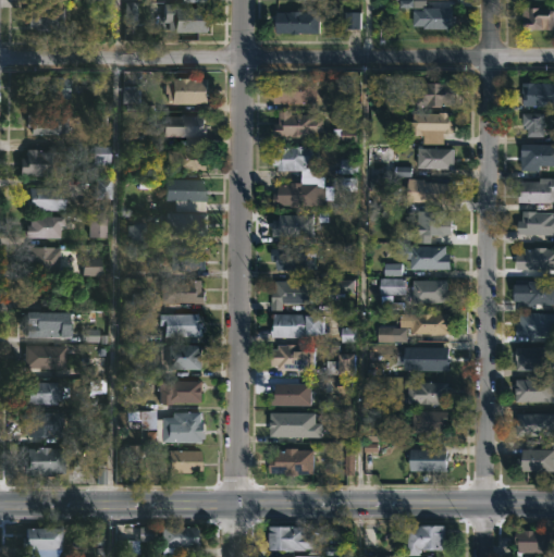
[(182,3),(182,8),(217,8),(217,32),(181,32),(181,29),(173,29),(173,22),(164,22),(164,3),(182,3)]
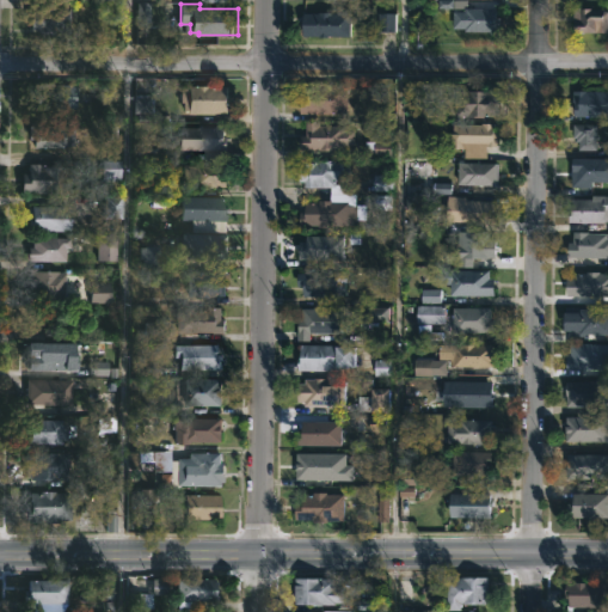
[(351,13),(350,36),(329,36),(329,37),(301,35),(302,12),(338,13),(339,5),(349,6),(348,13),(351,13)]
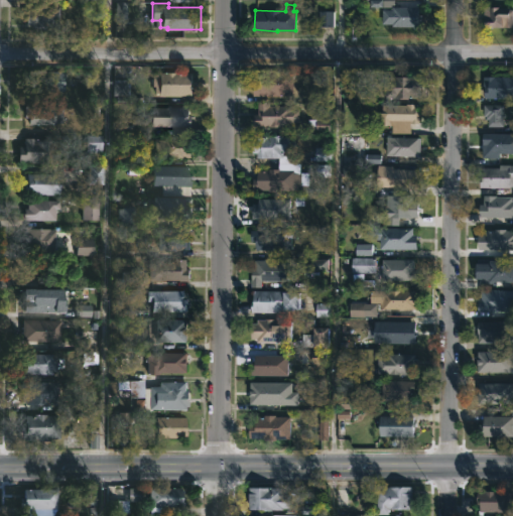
[(59,5),(58,28),(44,27),(44,31),(32,31),(32,23),(25,23),(25,8),(31,8),(31,5),(59,5)]
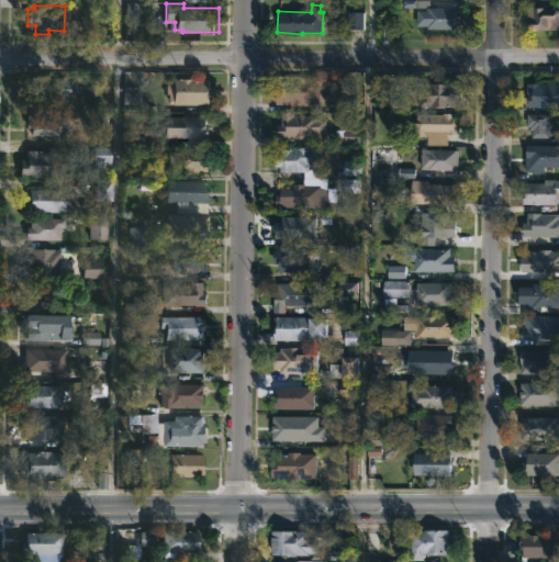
[(457,8),(457,15),(460,15),(460,32),(450,32),(451,29),(427,29),(427,26),(416,26),(417,10),(428,10),(428,7),(457,8)]
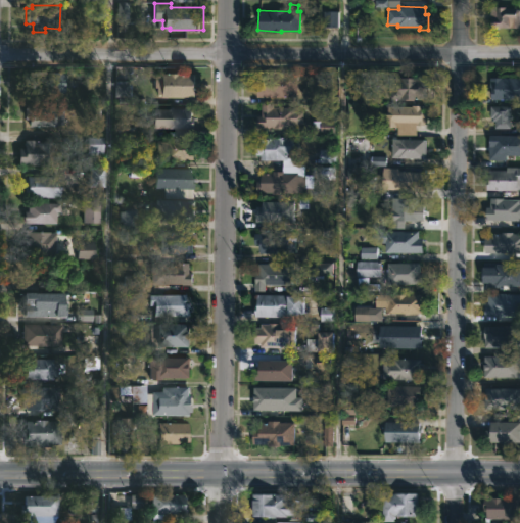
[(507,6),(507,8),(519,9),(519,28),(490,27),(491,6),(507,6)]
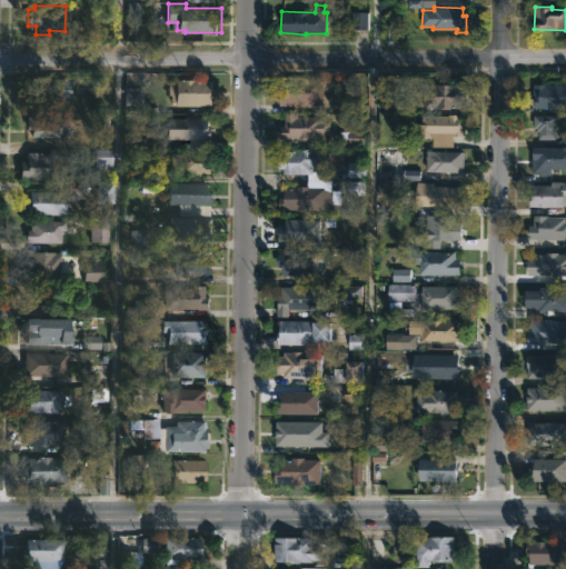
[(71,78),(70,100),(31,98),(31,77),(71,78)]
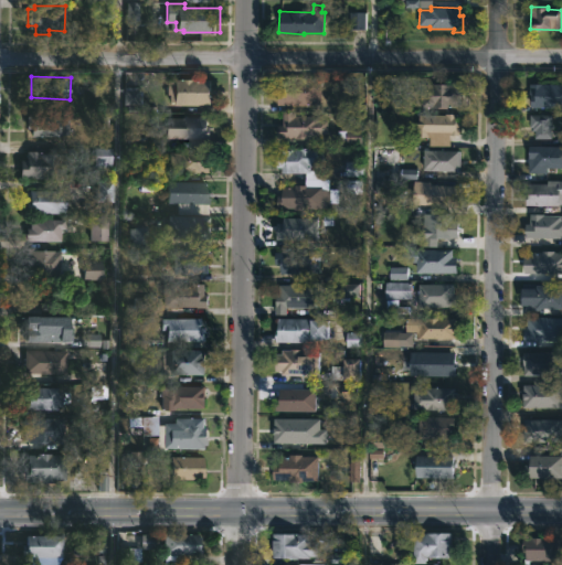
[(219,93),(219,106),(171,105),(171,95),(168,95),(168,78),(219,80),(219,93)]
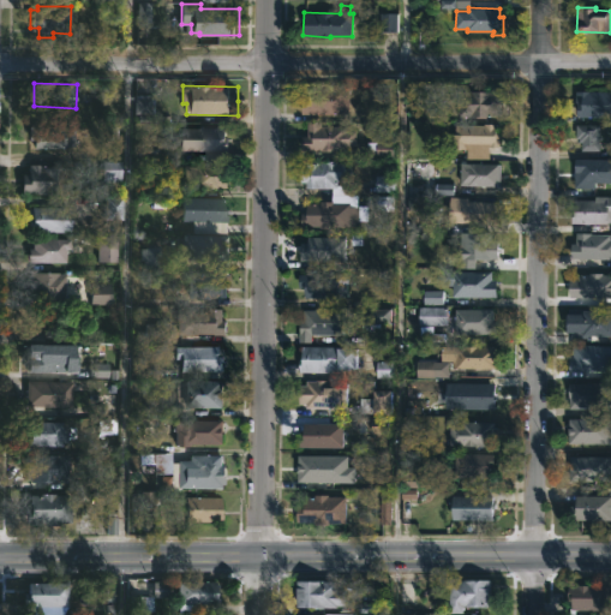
[(346,114),(301,114),(301,100),(307,100),(307,88),(349,88),(349,114),(346,114)]
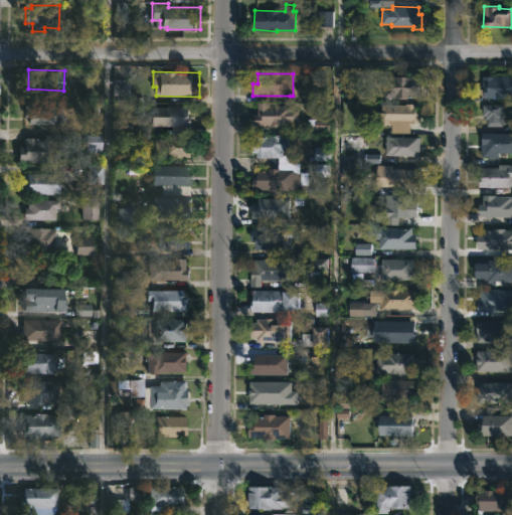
[(408,98),(408,100),(385,98),(385,76),(419,76),(419,98),(408,98)]
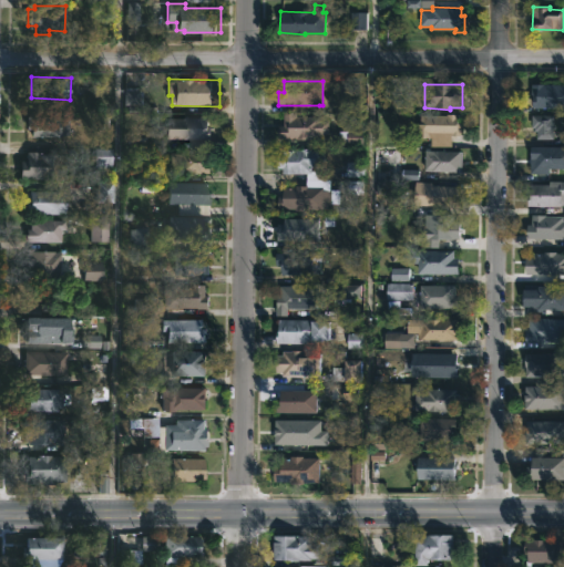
[(563,107),(546,107),(546,111),(539,111),(539,107),(533,107),(532,84),(563,84),(563,107)]
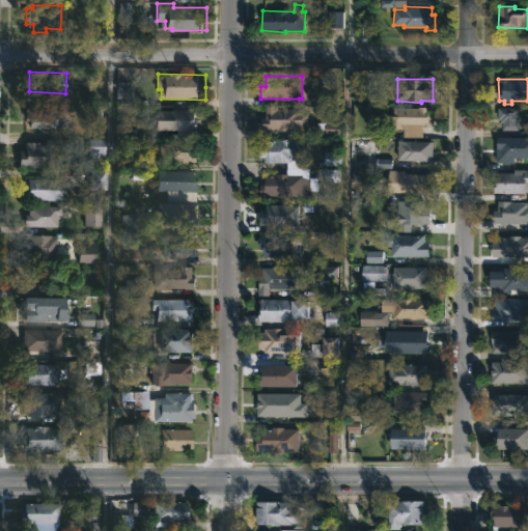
[(132,81),(132,84),(134,84),(134,99),(132,99),(132,105),(119,105),(119,98),(117,98),(117,81),(132,81)]
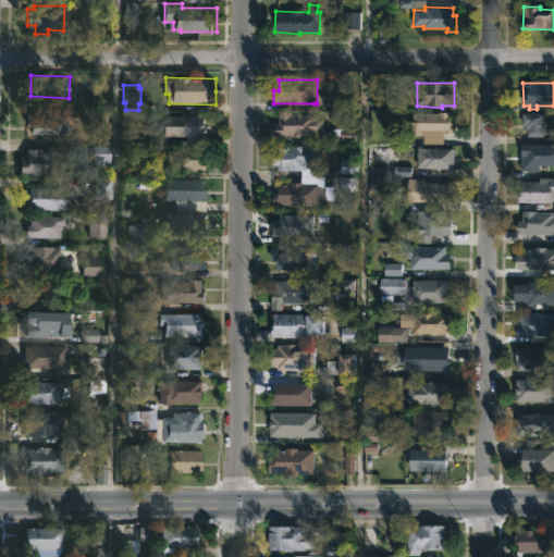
[(292,110),(292,114),(315,114),(315,119),(323,119),(323,132),(315,132),(315,136),(273,136),(273,124),(280,124),(280,110),(292,110)]
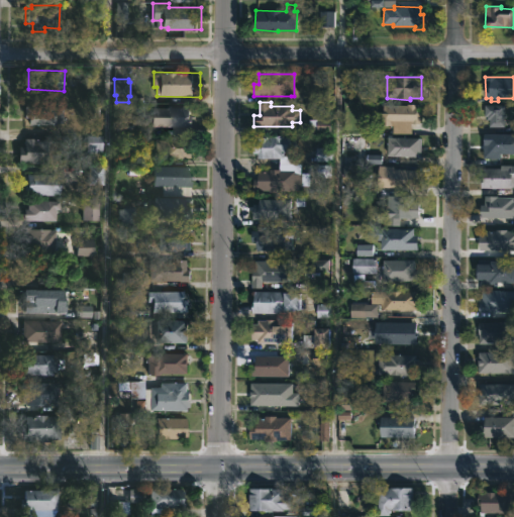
[(417,103),(417,111),(420,111),(420,123),(412,123),(412,134),(392,133),(392,125),(383,125),(383,104),(417,103)]
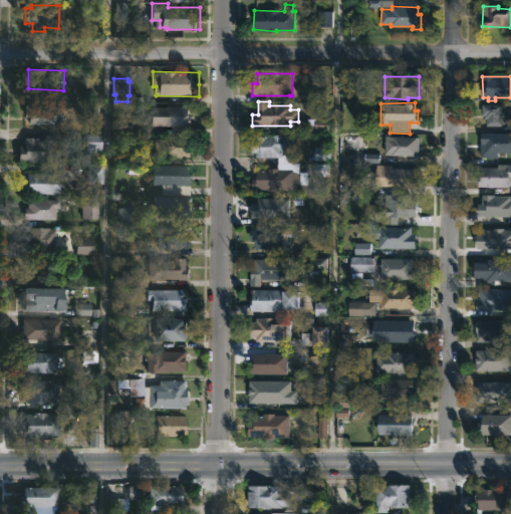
[(54,104),(54,107),(63,107),(63,122),(26,124),(26,105),(54,104)]
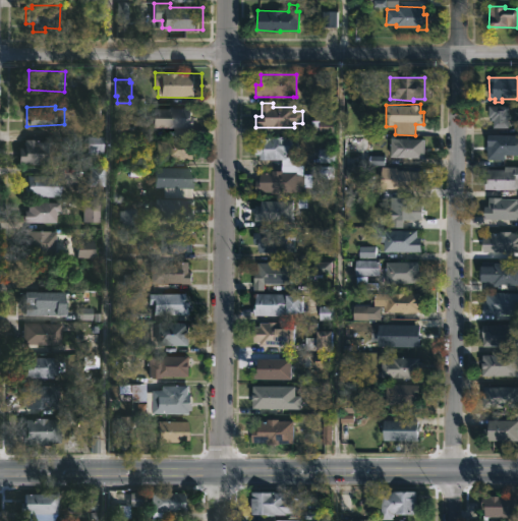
[(510,106),(510,128),(494,128),(494,120),(492,120),(492,117),(488,117),(488,106),(510,106)]
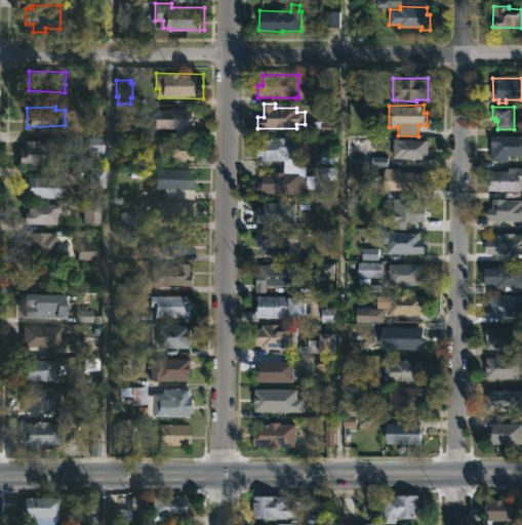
[(193,109),(193,117),(196,117),(196,128),(156,128),(156,109),(193,109)]
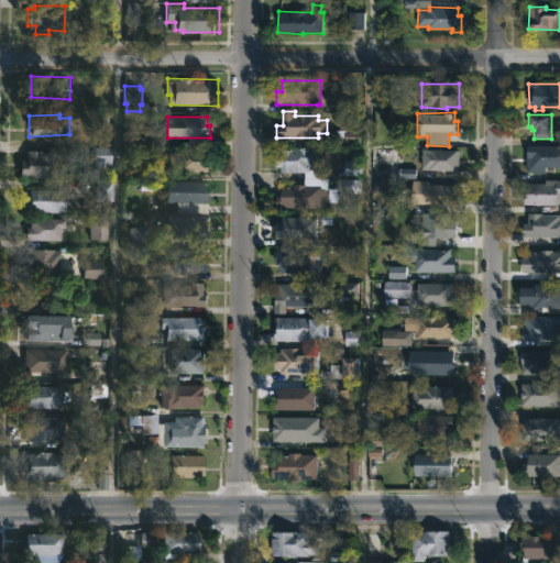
[(559,173),(527,173),(527,145),(559,146),(559,173)]
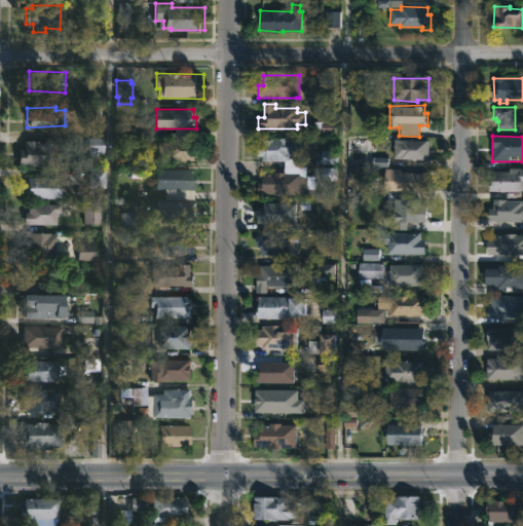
[(290,139),(290,140),(301,140),(301,153),(300,153),(300,166),(306,166),(306,176),(315,176),(315,189),(308,189),(308,195),(273,195),(273,193),(262,193),(262,173),(286,173),(286,160),(263,160),(263,156),(258,156),(258,144),(263,144),(263,139),(290,139)]
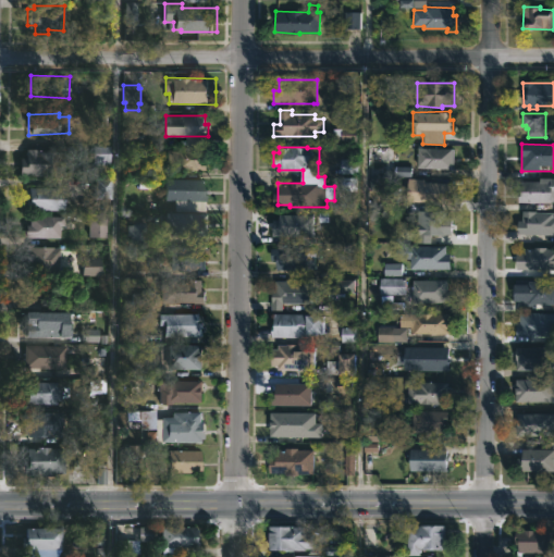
[(68,152),(66,177),(19,175),(20,158),(25,158),(25,148),(68,152)]
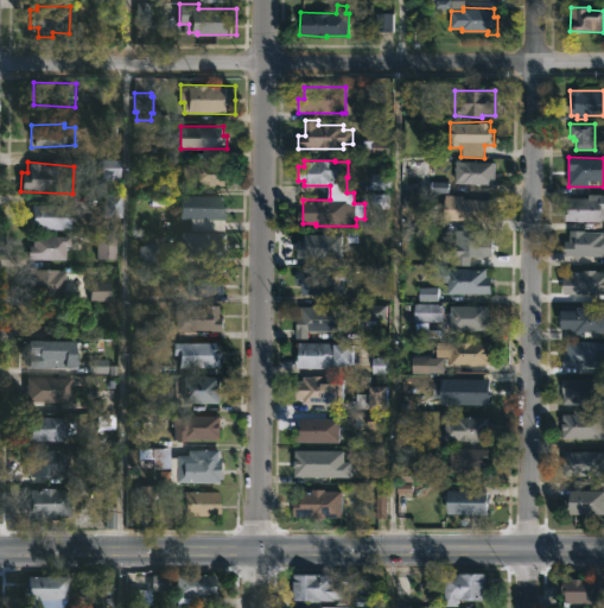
[(107,182),(125,182),(125,162),(107,162),(107,182)]
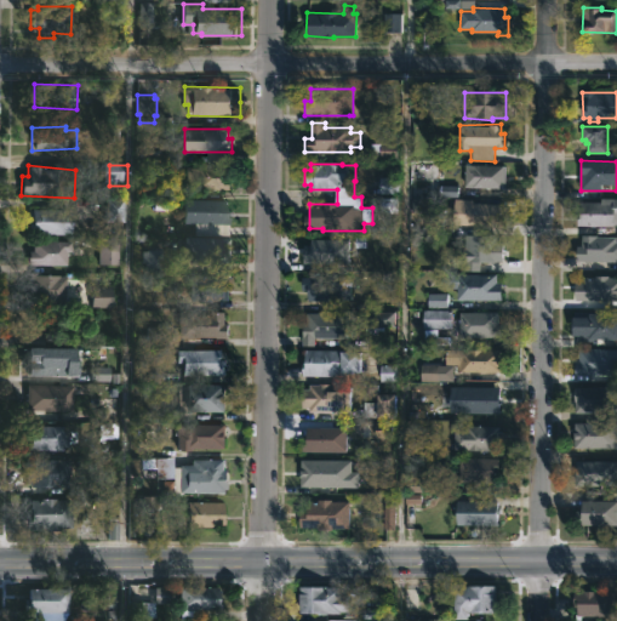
[(229,166),(229,189),(187,188),(187,166),(195,167),(195,165),(229,166)]
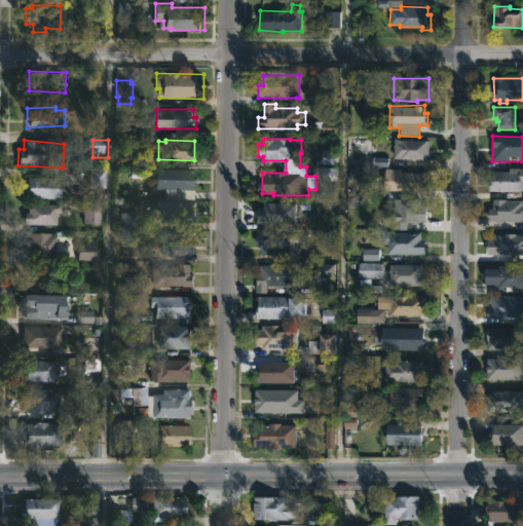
[(427,140),(427,159),(395,157),(395,141),(401,141),(401,140),(427,140)]
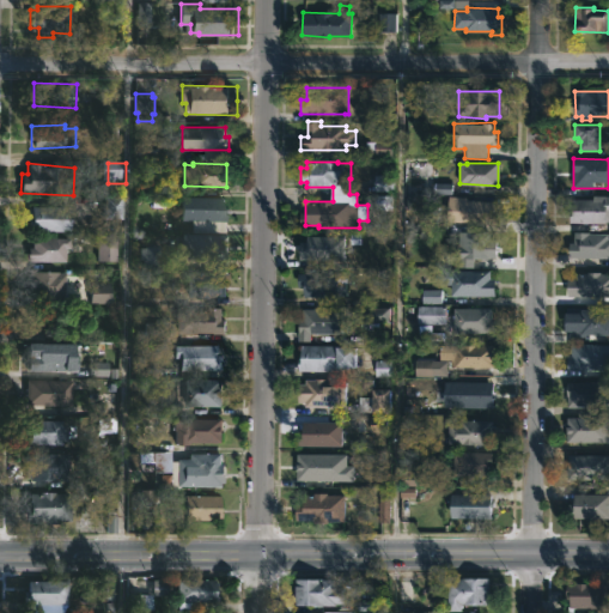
[(608,223),(570,223),(570,207),(573,207),(573,199),(594,199),(594,195),(608,195),(608,223)]
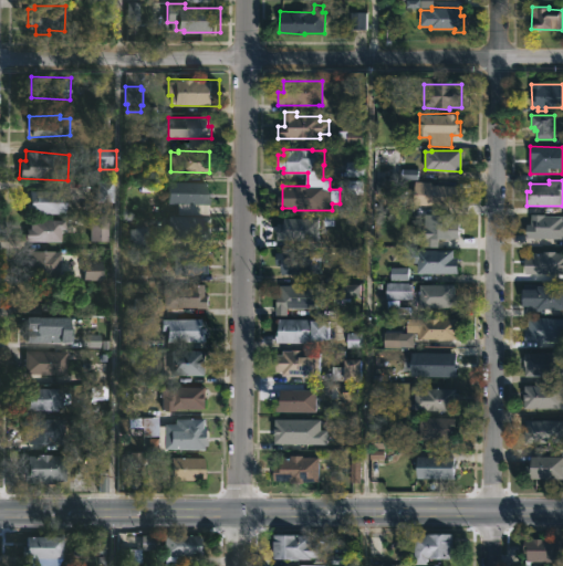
[(209,192),(209,205),(177,203),(177,200),(170,200),(170,194),(176,194),(176,181),(207,182),(207,191),(209,191),(209,192)]
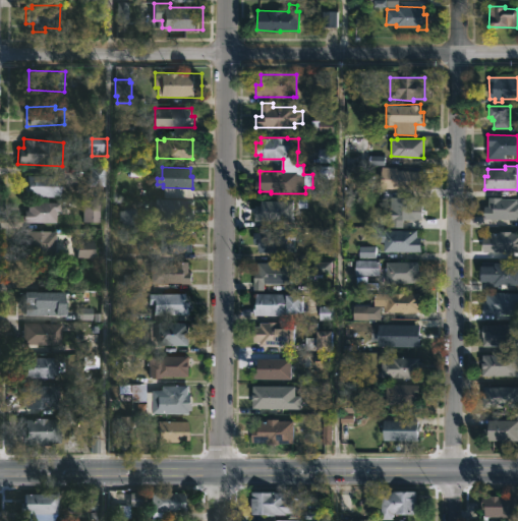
[(423,179),(423,190),(381,188),(382,167),(398,168),(398,170),(420,171),(420,179),(423,179)]
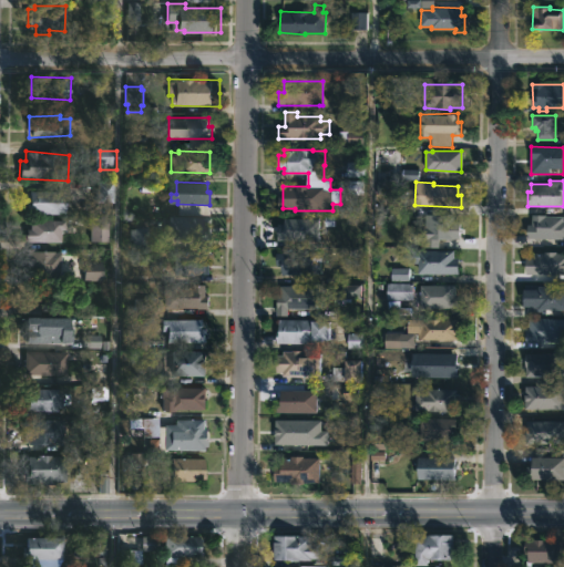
[(118,183),(102,183),(101,203),(116,203),(118,183)]
